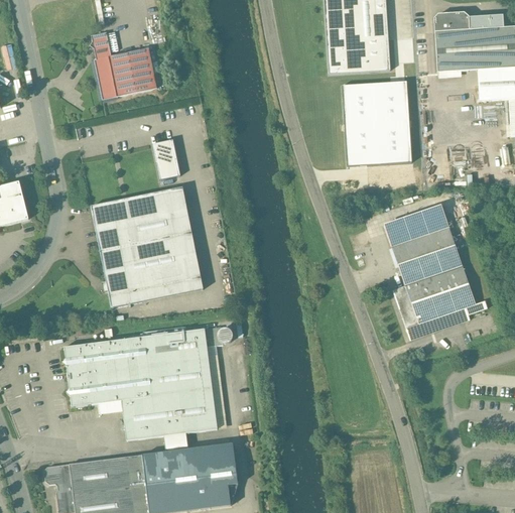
[(323,0),(327,74),(387,71),(382,0),(323,0)]
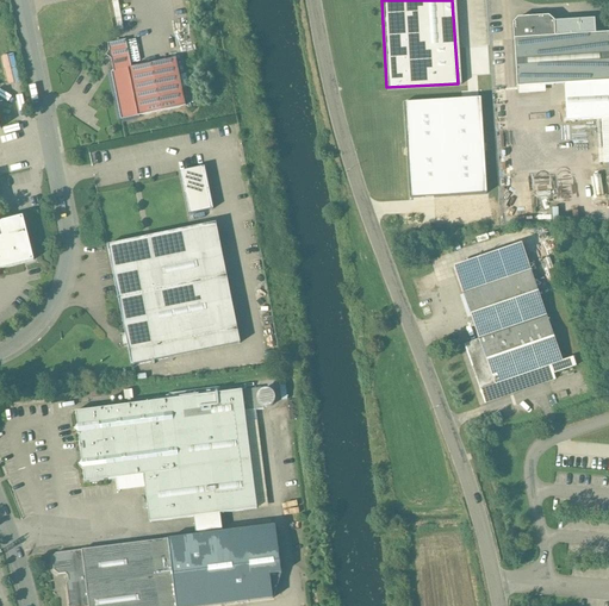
[(513,20),(515,85),(564,82),(608,79),(608,31),(608,30),(554,35),(553,18),(548,14),(517,16),(513,20)]
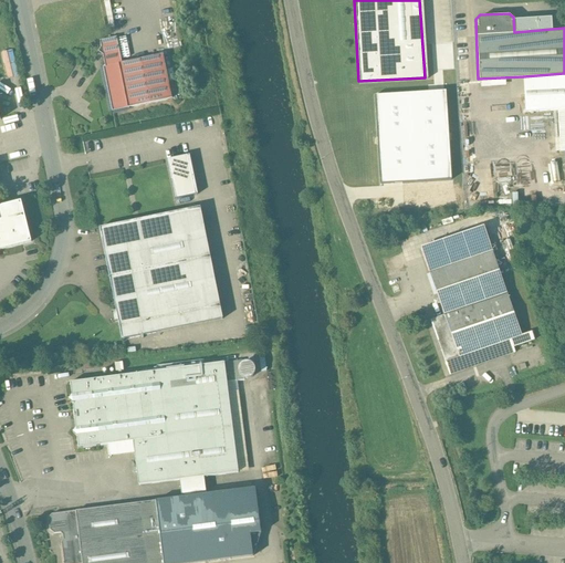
[(121,61),(116,34),(98,38),(100,38),(101,44),(97,49),(102,52),(104,64),(102,64),(112,108),(171,96),(161,52),(121,61)]
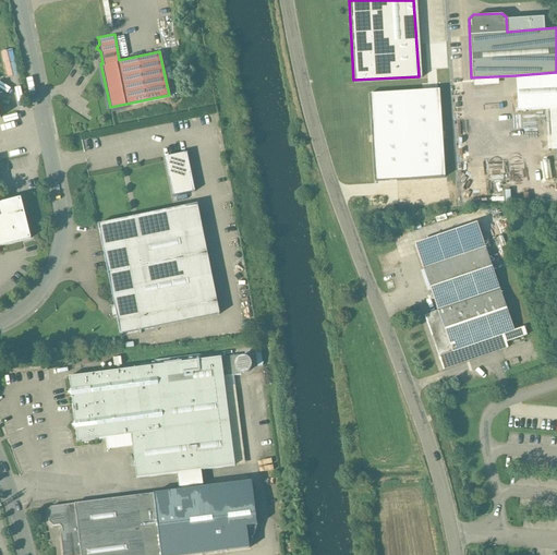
[(556,72),(516,75),(518,108),(549,106),(556,105),(556,72)]
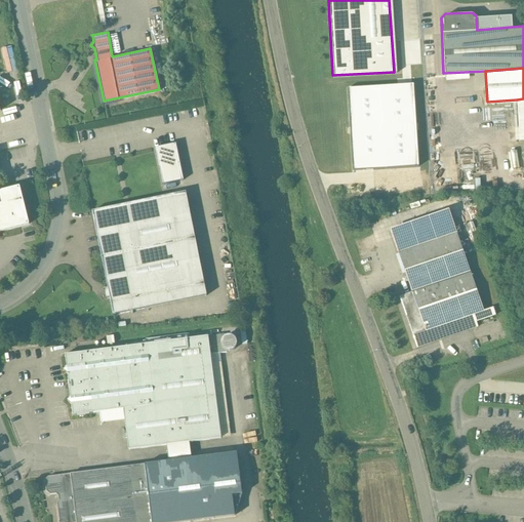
[(2,79),(0,79),(0,236),(4,235),(3,231),(28,225),(29,229),(38,227),(27,179),(6,185),(0,158),(0,108),(9,106),(2,79)]
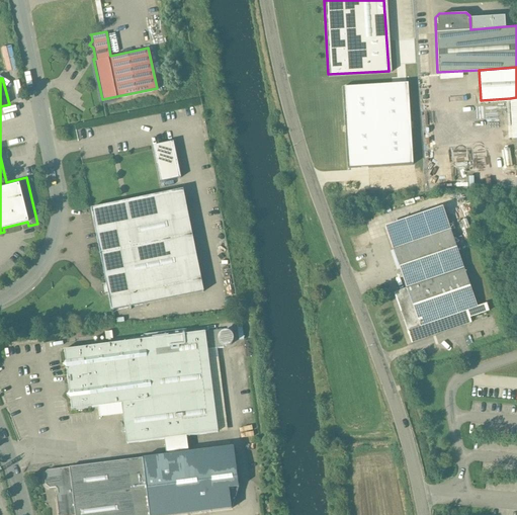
[(343,84),(347,165),(413,162),(408,81),(343,84)]
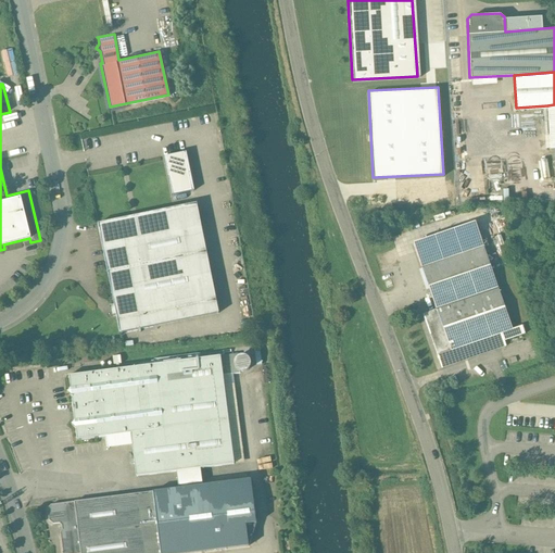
[(188,149),(164,152),(169,191),(193,187),(188,149)]
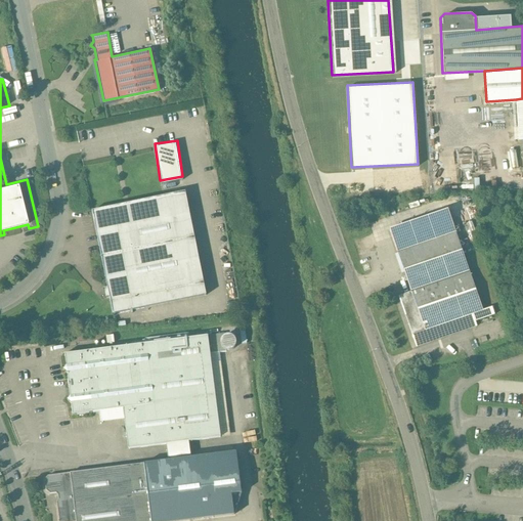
[(93,208),(91,208),(113,311),(206,293),(184,189),(93,208)]
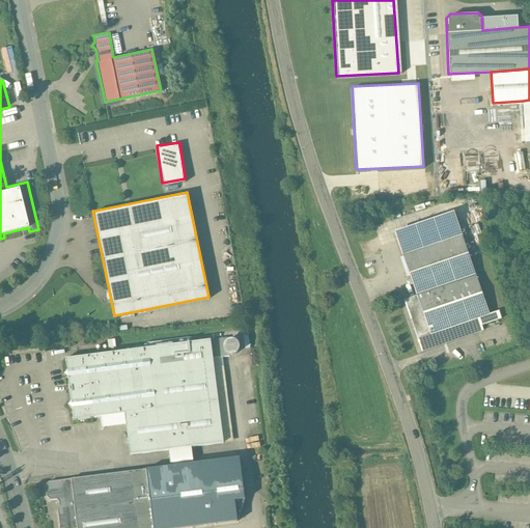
[(454,207),(393,228),(415,294),(405,298),(422,348),(438,342),(464,334),(459,323),(477,316),(480,324),(502,316),(499,307),(490,310),(454,207)]
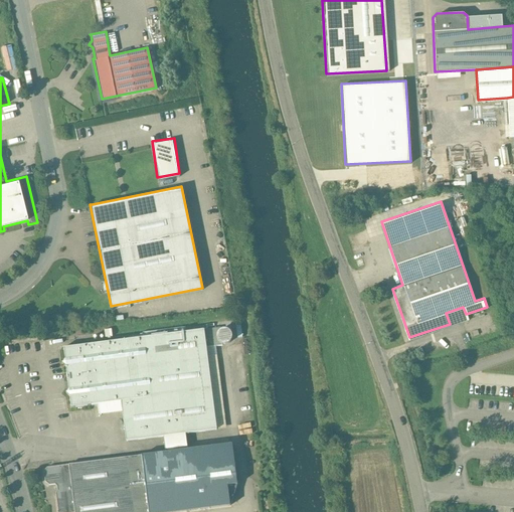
[(91,402),(121,398),(126,439),(216,428),(203,327),(82,343),(82,342),(62,345),(64,357),(61,360),(65,363),(68,387),(65,390),(68,393),(70,405),(91,402)]
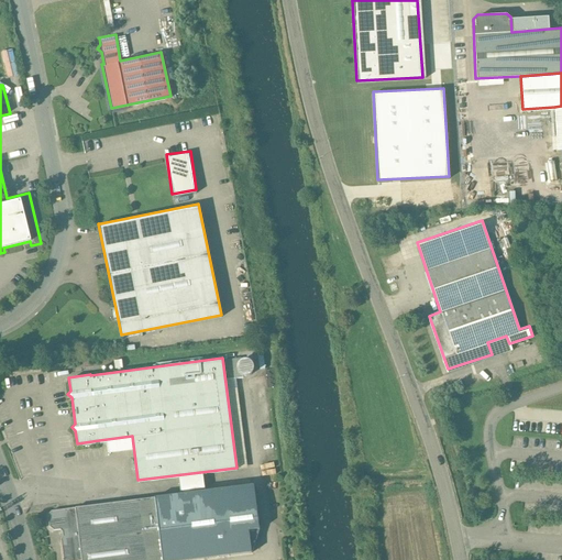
[(251,482),(75,505),(81,558),(81,559),(174,559),(252,549),(249,526),(256,525),(251,482)]
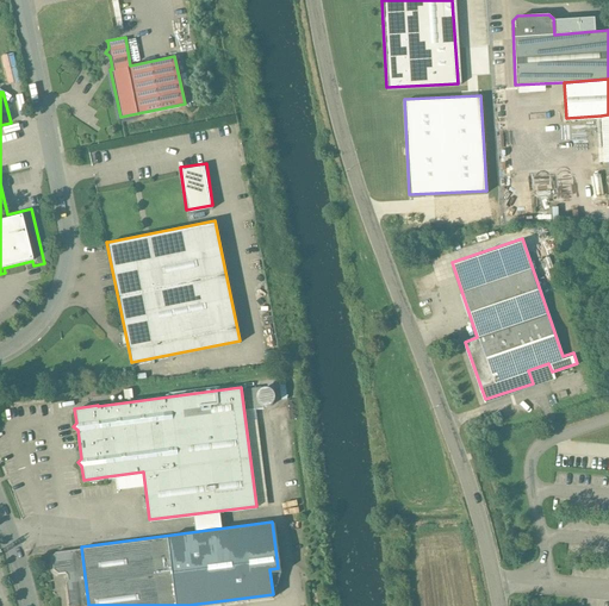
[(81,547),(55,550),(51,555),(53,568),(57,572),(64,570),(67,573),(67,578),(66,580),(68,605),(72,605),(88,604),(81,547)]
